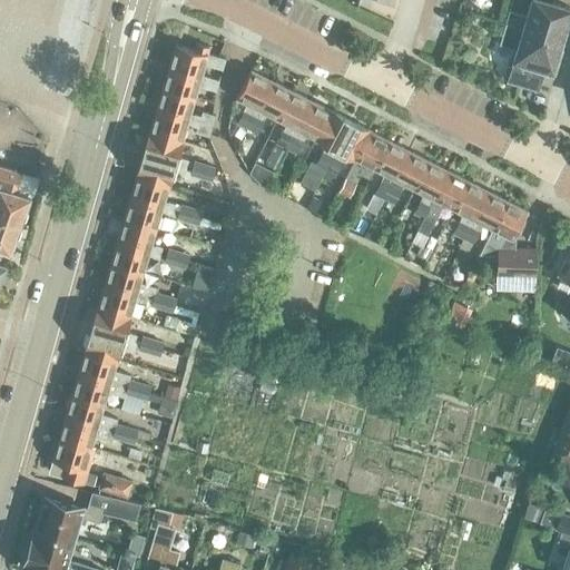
[(523,29),(561,40),(569,10),(569,8),(542,0),(531,0),(527,17),(509,11),(505,23),(523,29)]
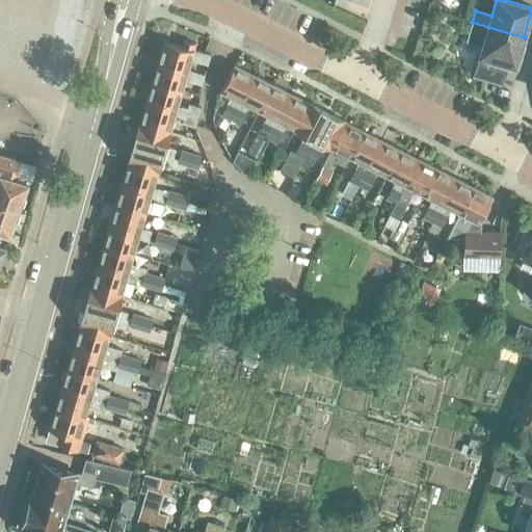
[(515,67),(524,37),(488,27),(474,76),(502,84),(508,64),(515,67)]
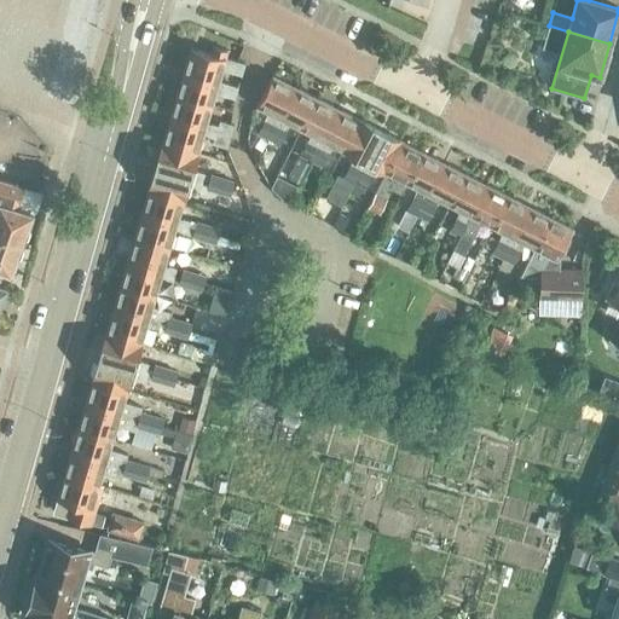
[(184,71),(219,81),(221,70),(242,76),(246,64),(225,58),(226,57),(191,46),(184,71)]
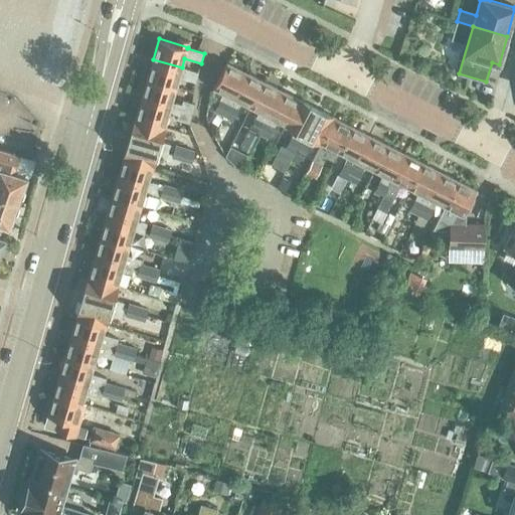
[(198,72),(182,67),(153,59),(147,78),(176,88),(178,77),(195,82),(198,72)]
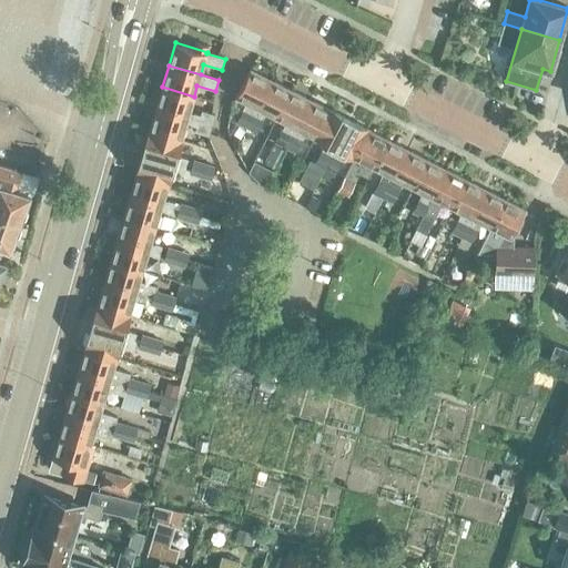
[(252,117),(270,79),(250,69),(235,97),(246,103),(242,111),(252,117)]
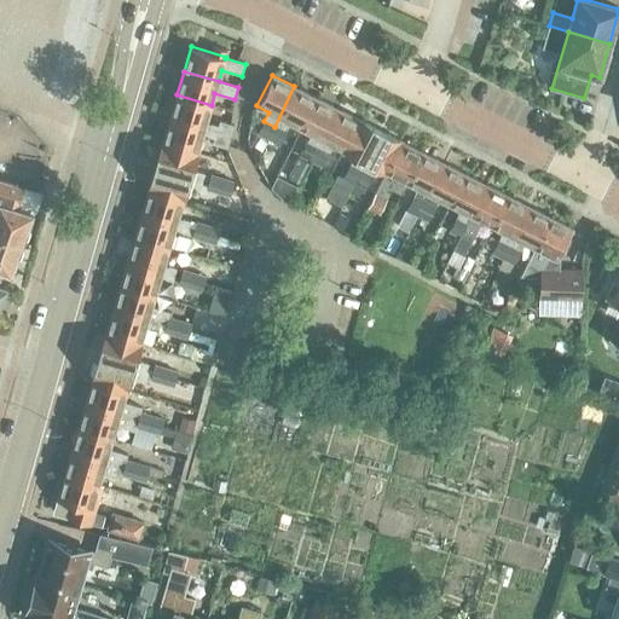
[(300,128),(316,97),(294,86),(275,127),(284,132),(289,122),(300,128)]
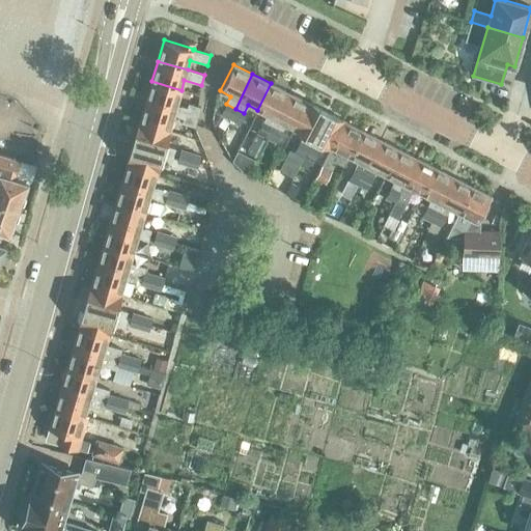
[(177,104),(182,90),(151,81),(146,100),(175,109),(197,115),(200,107),(188,103),(187,107),(177,104)]
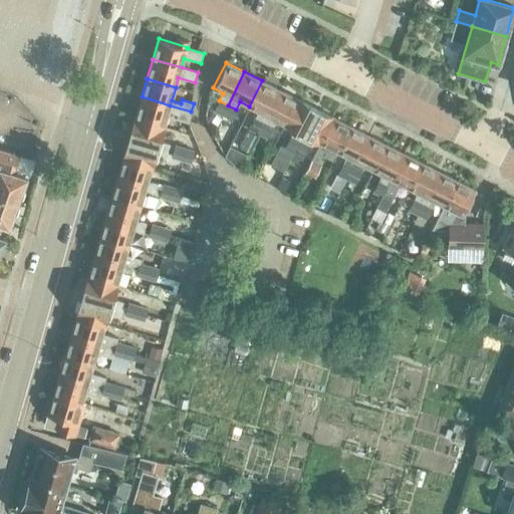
[(262,121),(278,89),(262,80),(249,106),(257,110),(254,117),(262,121)]
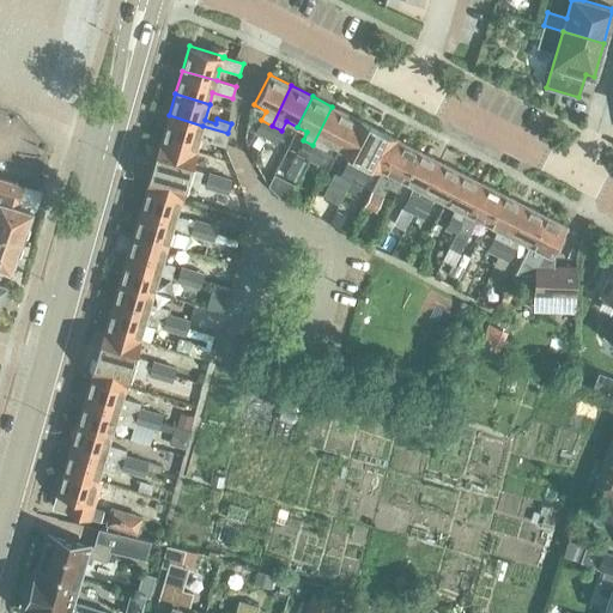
[(339,149),(354,119),(332,107),(313,145),(323,150),(327,143),(339,149)]
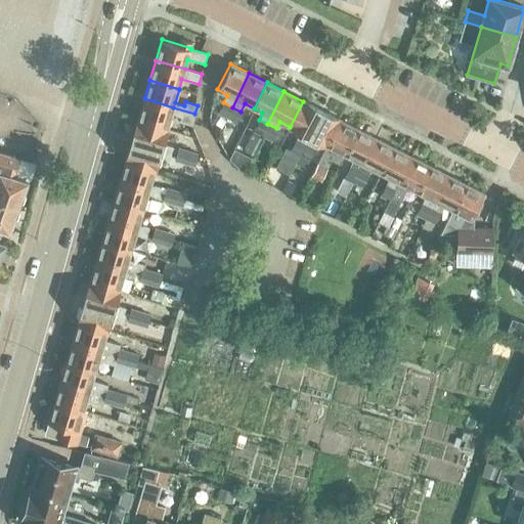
[(167,127),(172,114),(181,116),(180,120),(191,123),(194,114),(173,107),(144,98),(138,119),(167,127)]
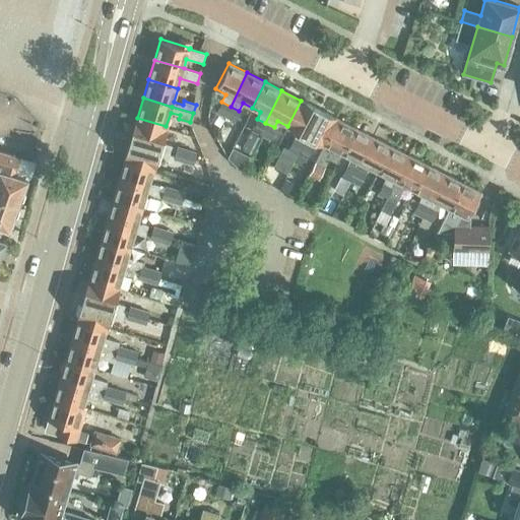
[(303,143),(320,109),(302,99),(301,101),(287,126),(287,127),(298,132),(295,139),(303,143)]
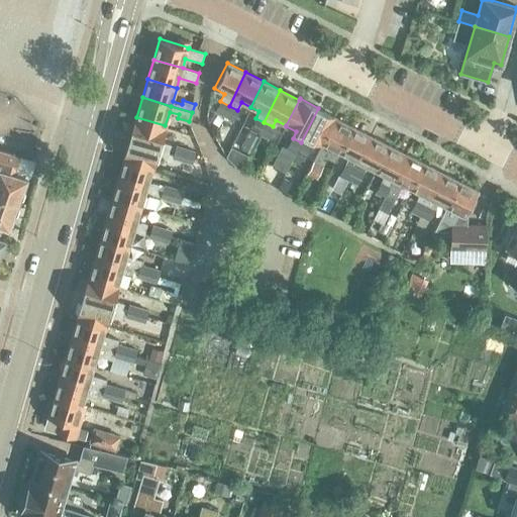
[(223,117),(229,106),(220,101),(219,101),(214,112),(223,117)]
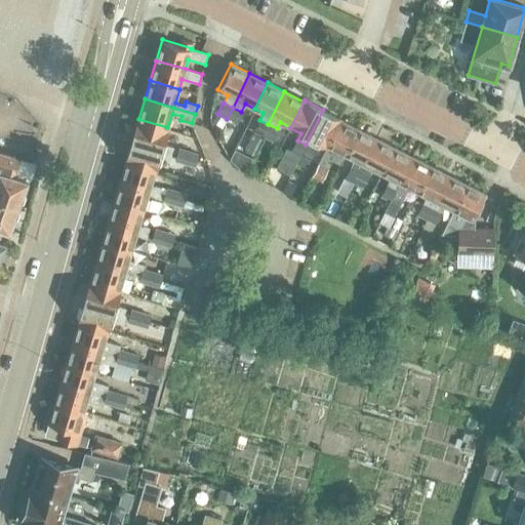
[(233,108),(227,119),(237,123),(242,112),(241,112),(233,108)]
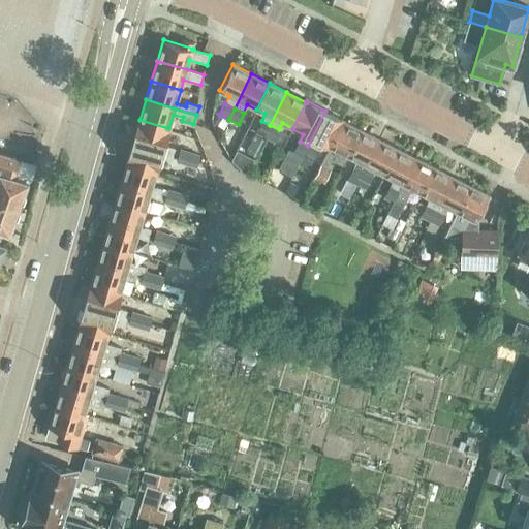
[(330,148),(343,121),(343,120),(325,111),(308,146),(316,150),(320,143),(330,148)]
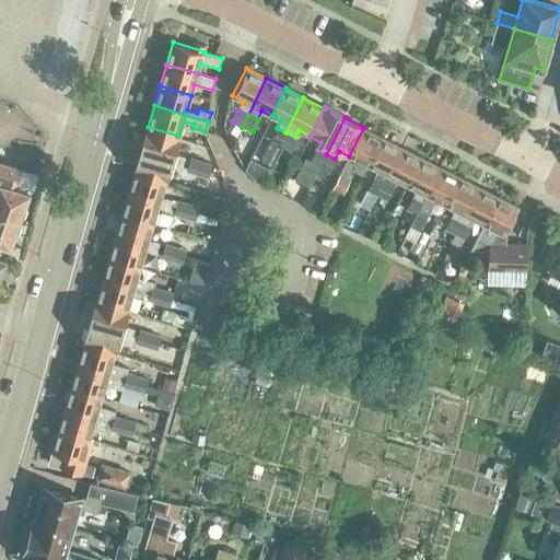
[(141,148),(173,158),(174,152),(178,136),(148,127),(141,148)]
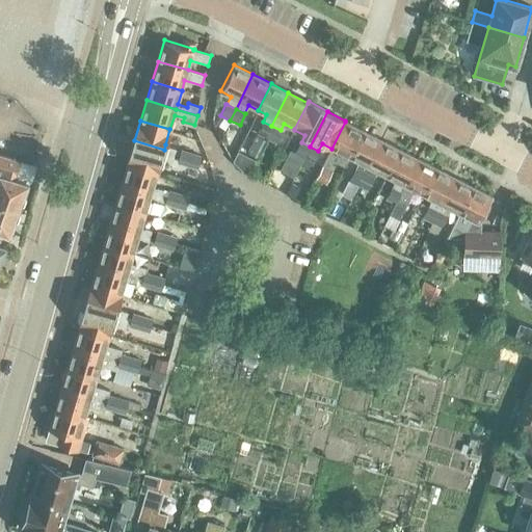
[(266,137),(271,126),(263,122),(262,122),(256,133),(266,137)]
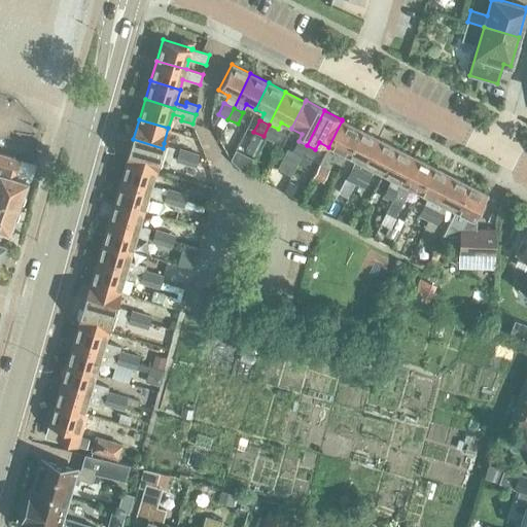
[(328,147),(319,165),(327,169),(332,160),(343,165),(348,155),(360,130),(342,120),(328,147)]
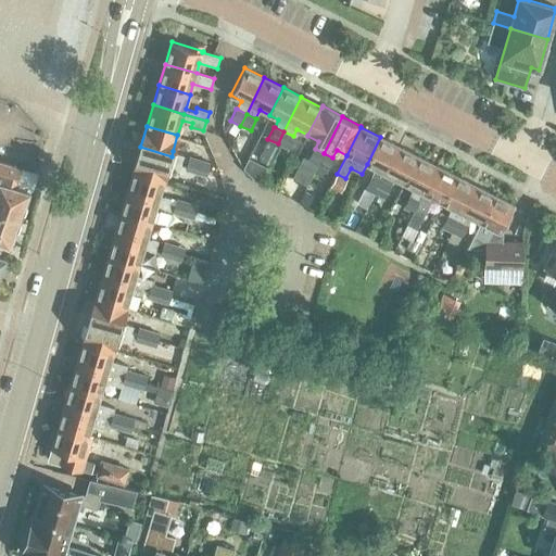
[(283,131),(278,143),(288,149),(294,137),(293,136),(283,131)]
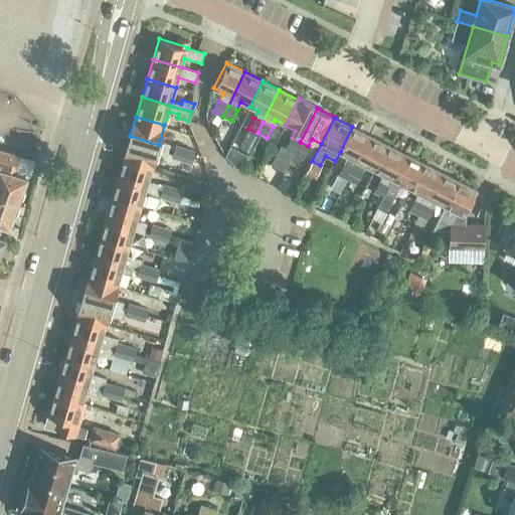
[(353,168),(369,136),(352,127),(340,152),(348,157),(345,164),(353,168)]
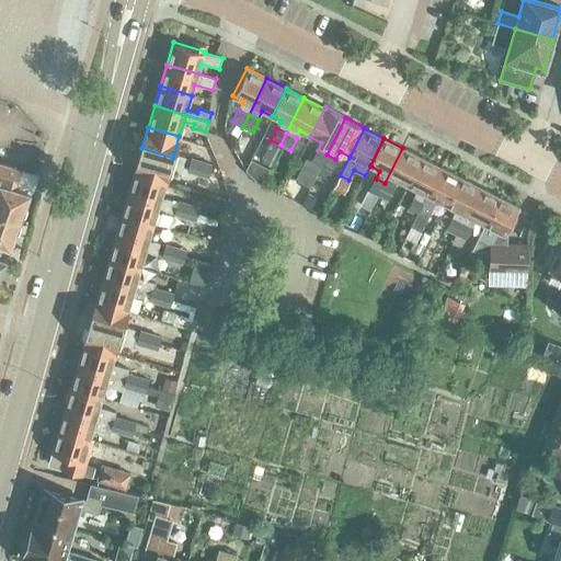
[(270,141),(261,160),(271,165),(281,147),(270,141)]
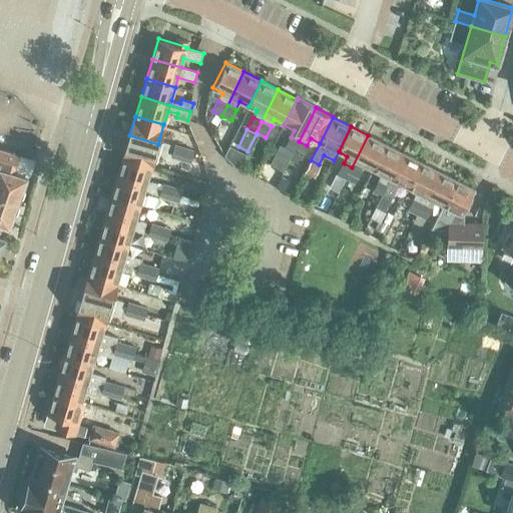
[(156,149),(158,144),(129,135),(123,155),(152,164),(156,149)]
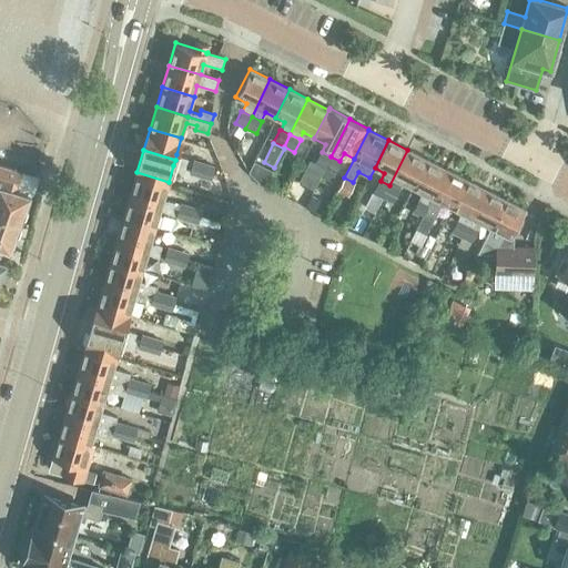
[(412,186),(425,159),(407,150),(389,185),(398,190),(403,182),(412,186)]
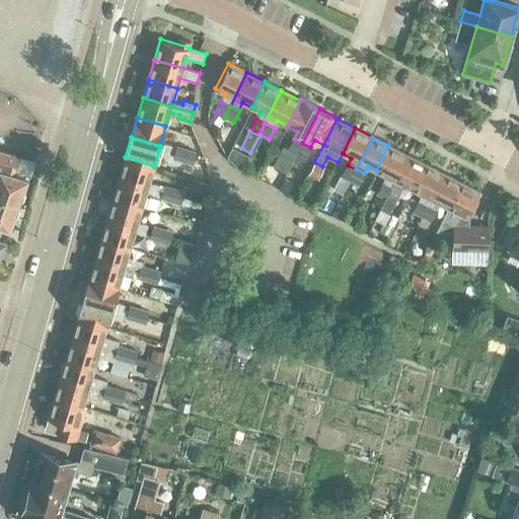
[(297,154),(302,143),(294,139),(293,138),(287,149),(297,154)]
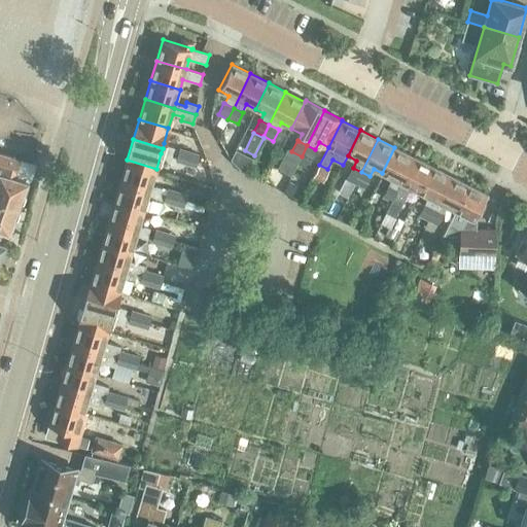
[(307,145),(302,156),(311,162),(317,149),(315,149),(307,145)]
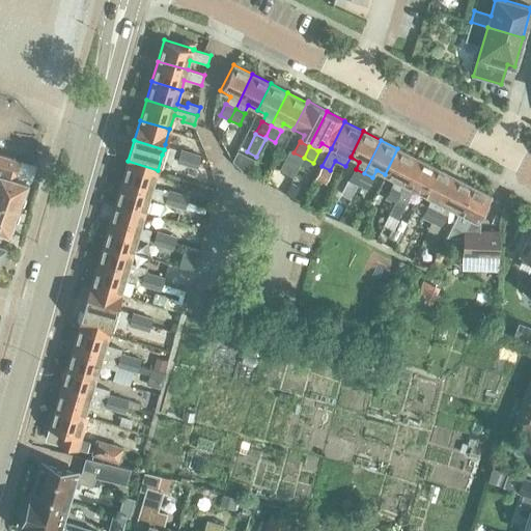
[(180,148),(179,154),(198,159),(200,155),(180,148)]
